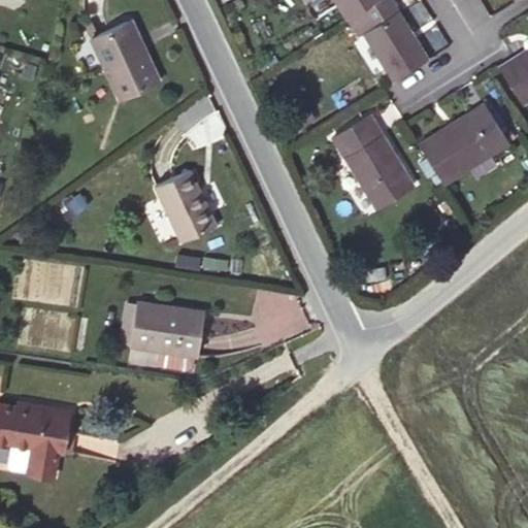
[(333,0),(347,19),(359,10),(374,0),(333,0)]
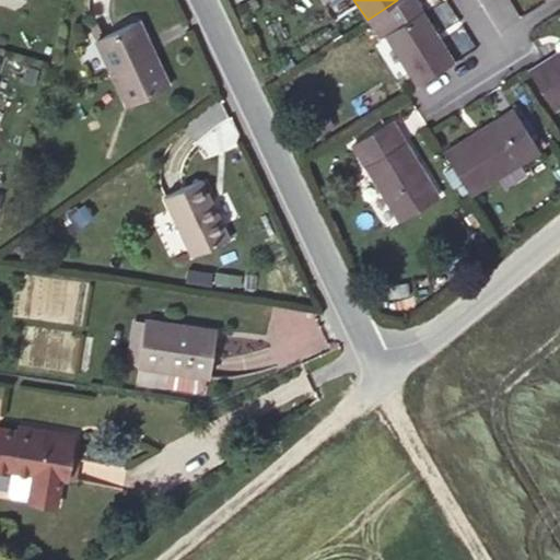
[(397,0),(381,11),(392,31),(385,35),(416,85),(455,61),(416,0),(397,0)]
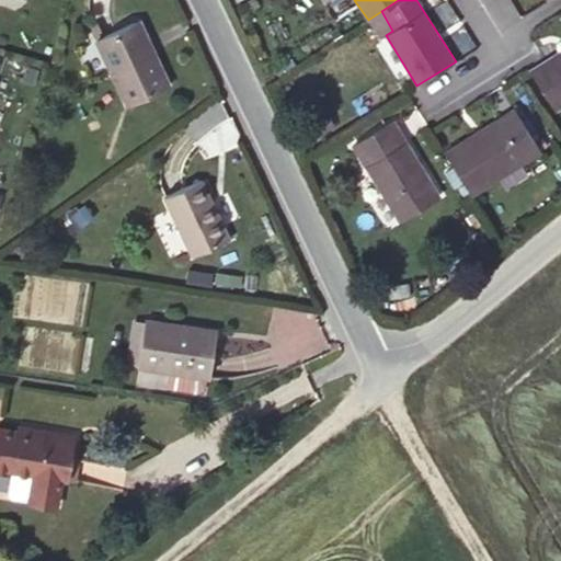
[(133,1),(95,19),(127,80),(171,58),(157,27),(148,31),(133,1)]
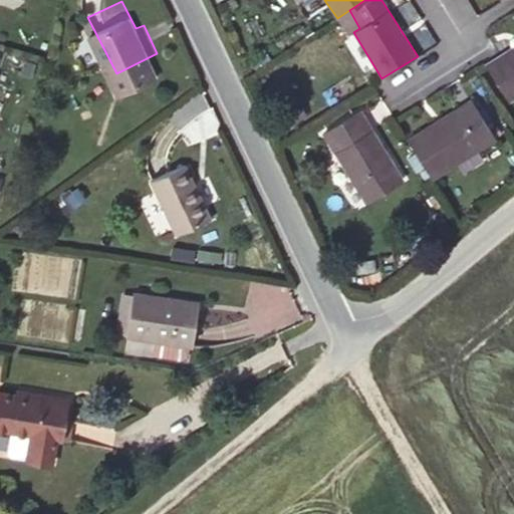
[(512,48),(487,64),(509,100),(513,96),(513,37),(510,40),(509,43),(512,48)]
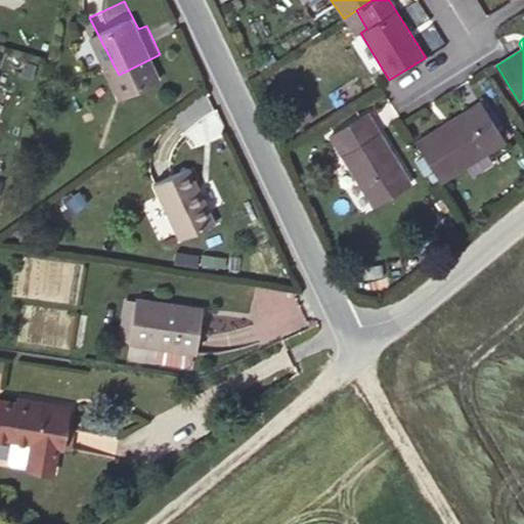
[(415,142),(440,182),(505,141),(480,101),(415,142)]
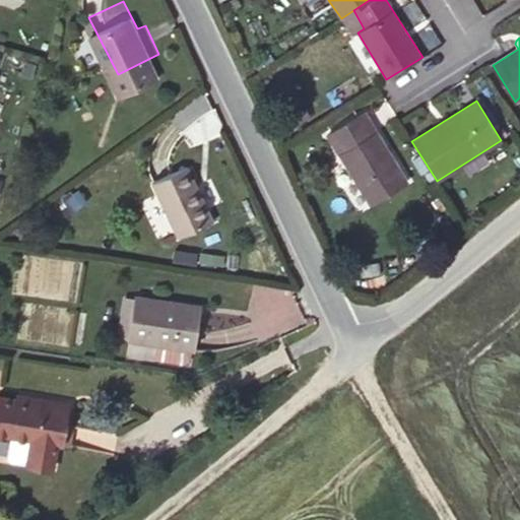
[(365,113),(327,135),(370,204),(407,181),(365,113)]
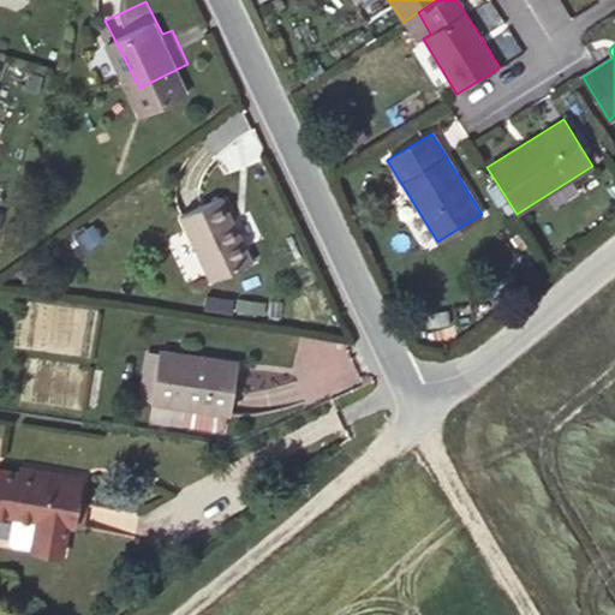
[(226,175),(189,195),(221,257),(257,240),(226,175)]
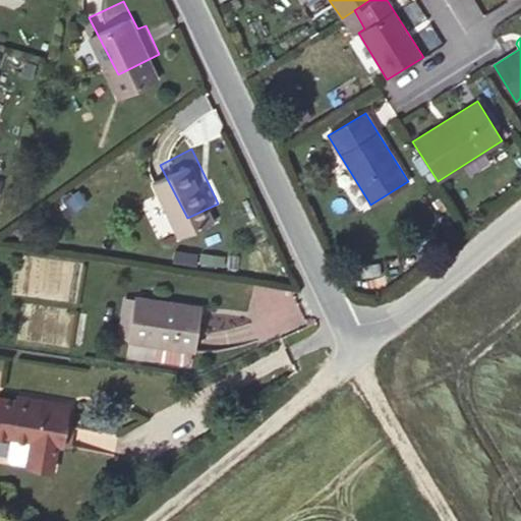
[(135,322),(143,279),(135,277),(127,321),(135,322)]
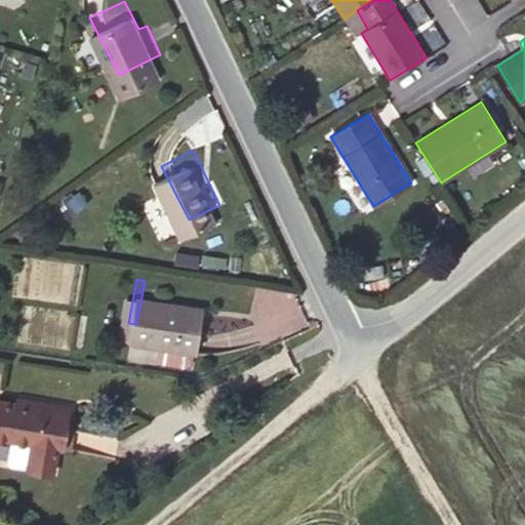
[(176,285),(145,280),(145,281),(136,324),(136,325),(164,330),(199,335),(201,336),(209,300),(174,293),(176,285)]
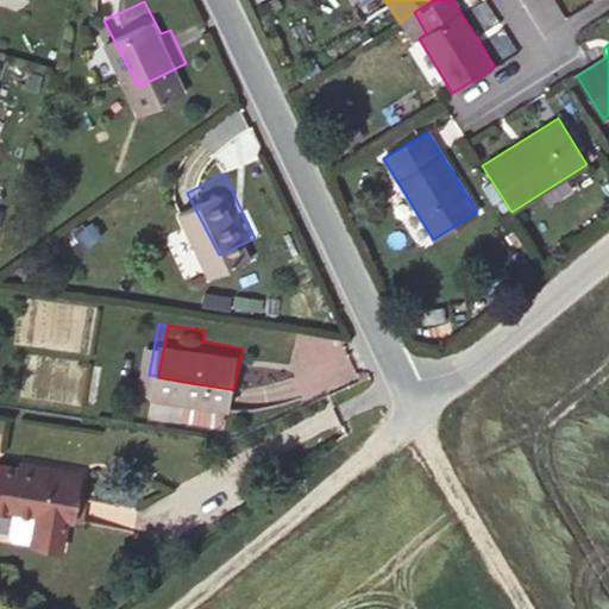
[(231,389),(190,383),(188,400),(223,406),(228,402),(231,389)]
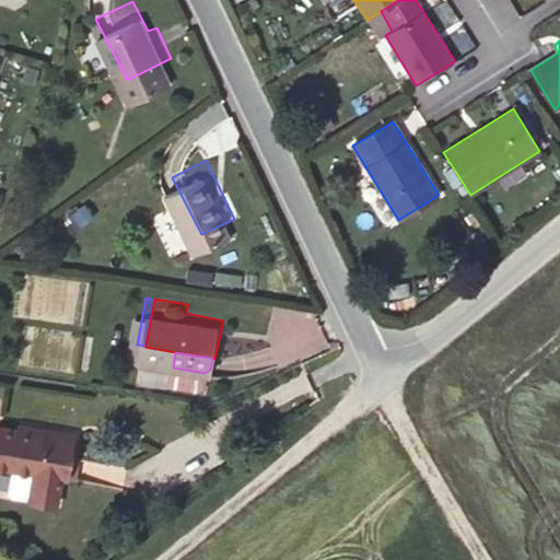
[(78,466),(83,428),(24,418),(7,416),(0,454),(45,462),(41,488),(68,492),(72,465),(78,466)]
